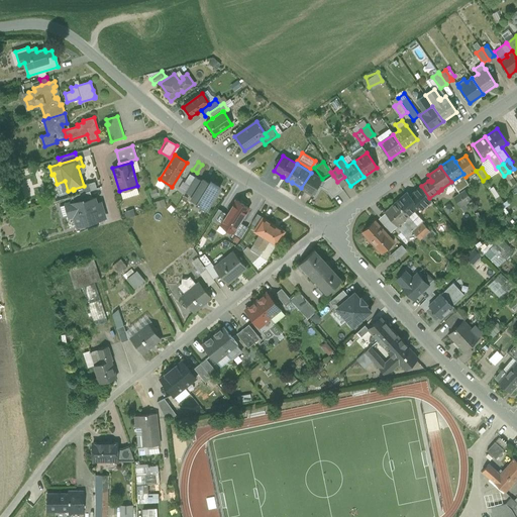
[(331,173),(322,179),(324,183),(333,176),(331,173)]
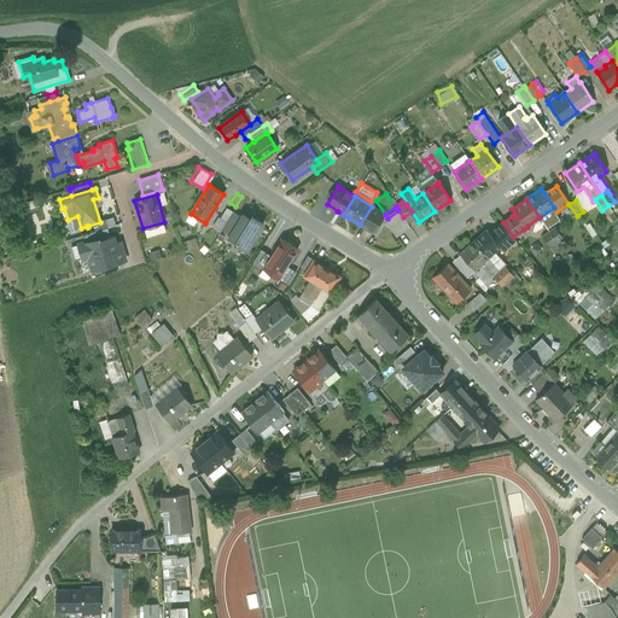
[(231,235),(242,217),(233,211),(222,229),(231,235)]
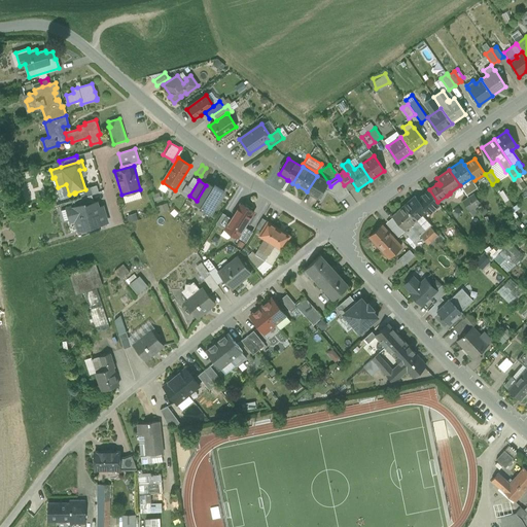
[(201,208),(211,214),(224,191),(214,185),(213,186),(207,183),(206,185),(197,201),(196,203),(202,207),(201,208)]
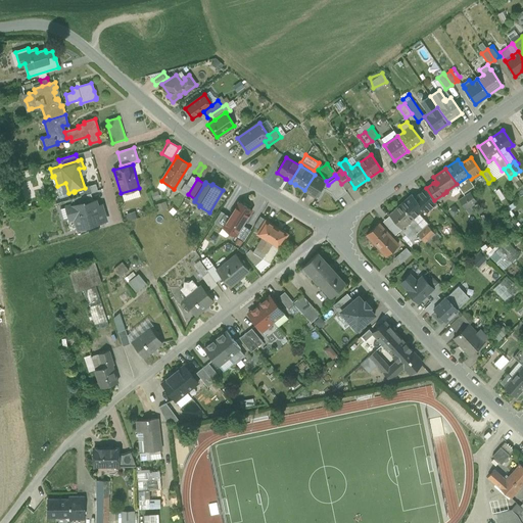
[(426,188),(417,196),(417,197),(415,198),(424,208),(427,212),(436,203),(434,200),(426,188)]
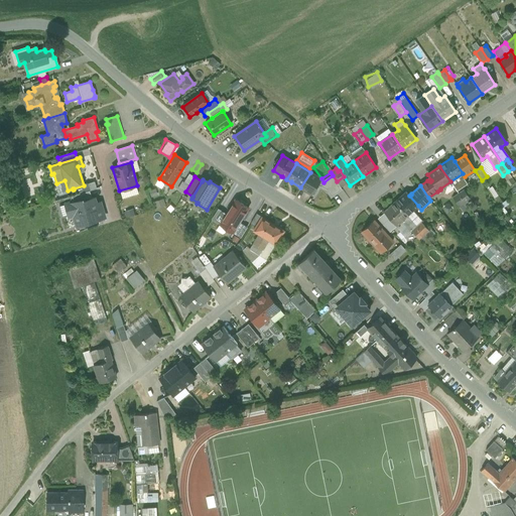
[(470,199),(464,189),(459,194),(465,202),(470,199)]
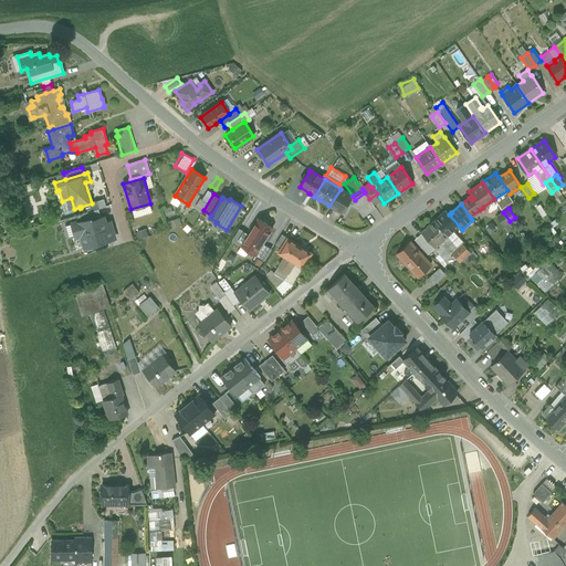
[(98,209),(80,215),(81,221),(88,219),(90,221),(101,217),(98,209)]
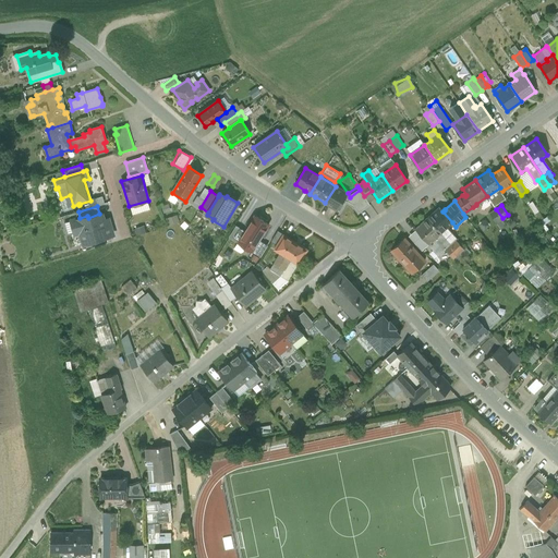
[(443,211),(439,207),(427,218),(450,244),(456,240),(456,239),(457,239),(447,228),(452,222),(443,211)]
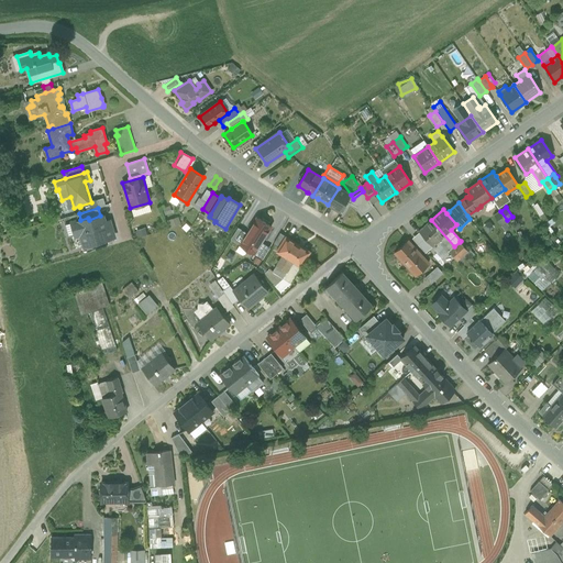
[(507,220),(500,211),(495,214),(501,224),(507,220)]
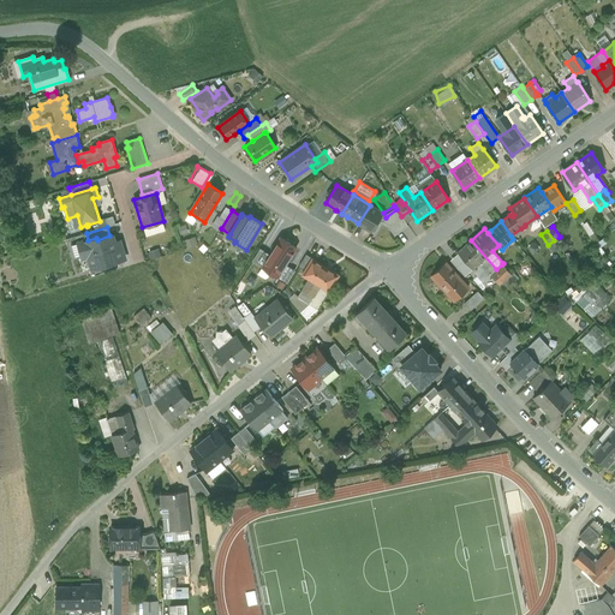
[(109,236),(97,240),(96,238),(88,240),(78,243),(82,256),(89,255),(93,269),(124,260),(120,246),(115,248),(112,236),(109,236)]
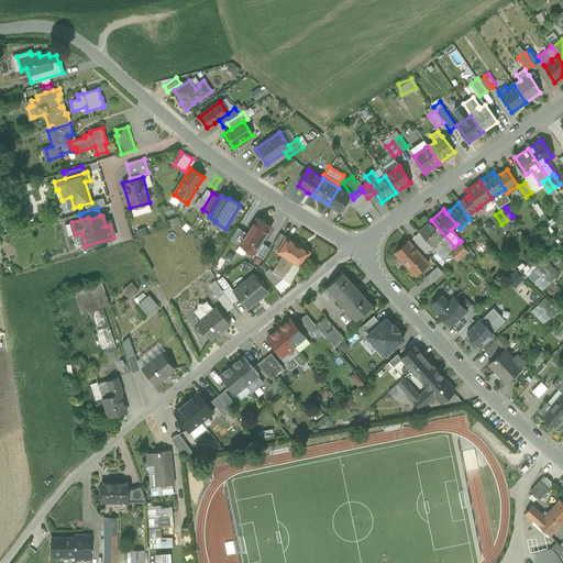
[(271,227),(256,218),(240,244),(254,254),(271,227)]
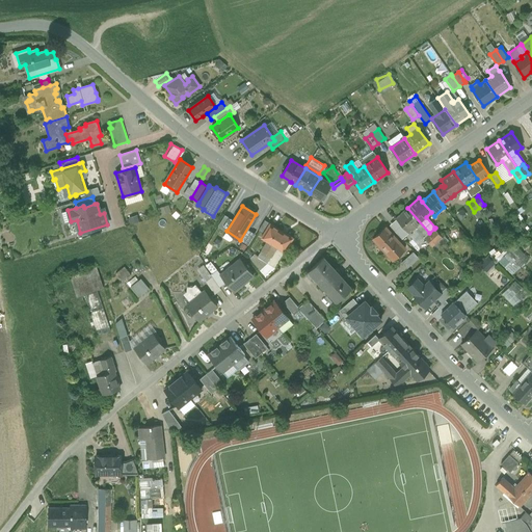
[(407,208),(396,218),(397,218),(409,233),(415,228),(424,238),(429,233),(407,208)]
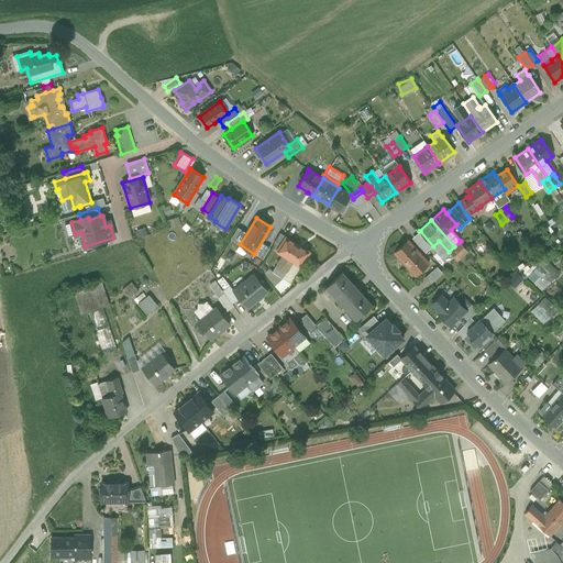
[(433,246),(420,231),(412,238),(426,253),(433,246)]
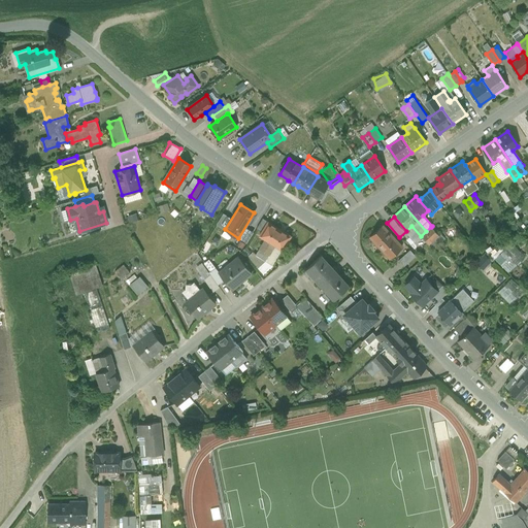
[(268,222),(262,219),(256,229),(261,232),(268,222)]
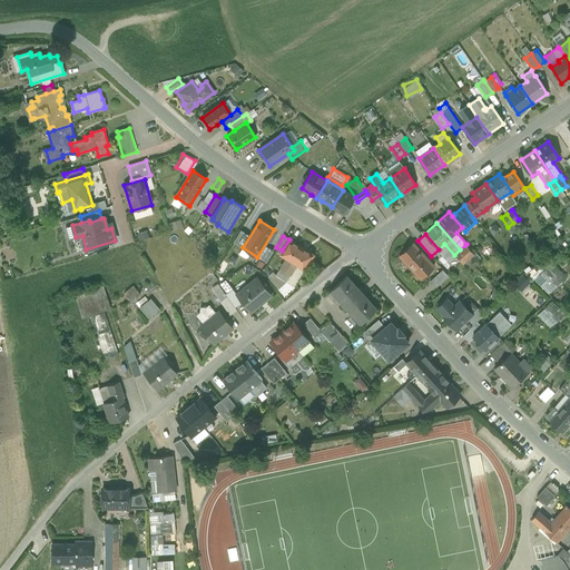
[(314,254),(290,239),(282,251),(279,254),(286,258),(279,268),(291,275),(287,282),(295,286),(305,269),(314,254)]
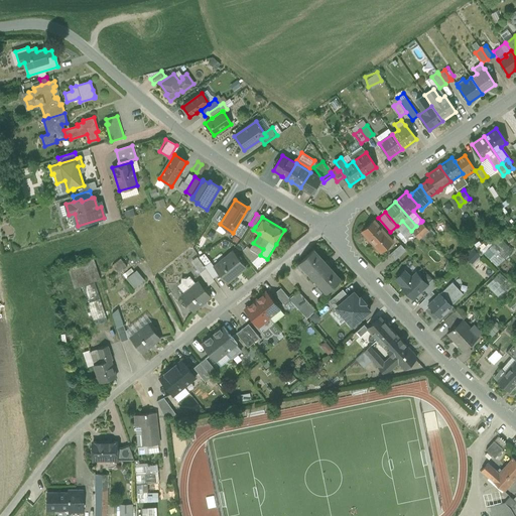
[(448,228),(441,220),(433,227),(440,236),(448,228)]
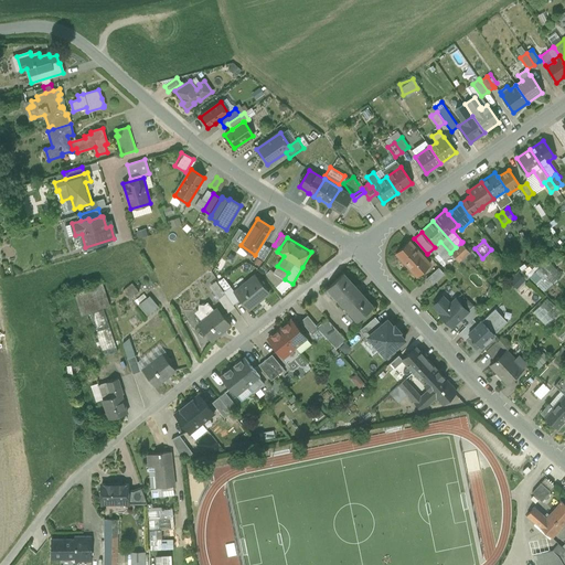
[(429,265),(409,243),(398,254),(418,276),(429,265)]
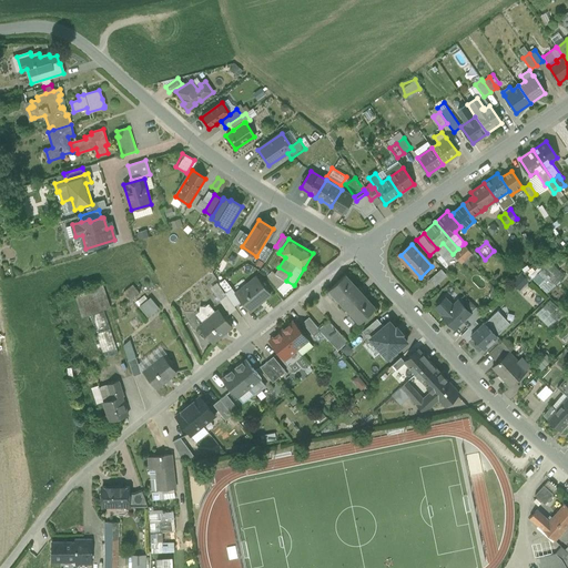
[(458,249),(467,259),(473,253),(464,244),(458,249)]
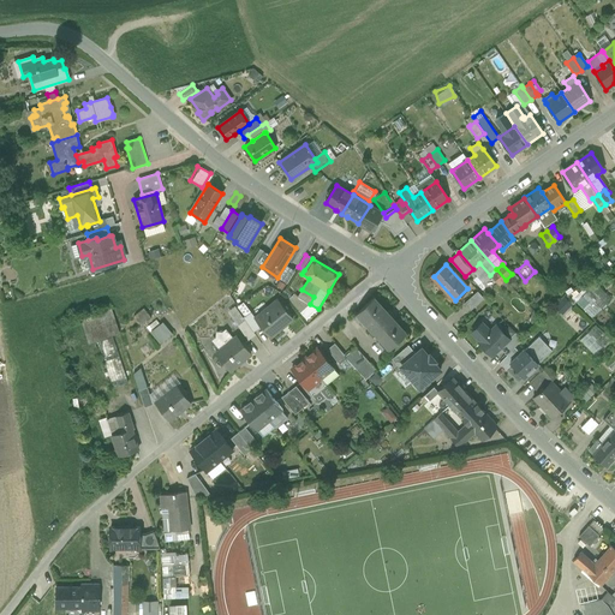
[(506,280),(496,269),(490,275),(500,285),(506,280)]
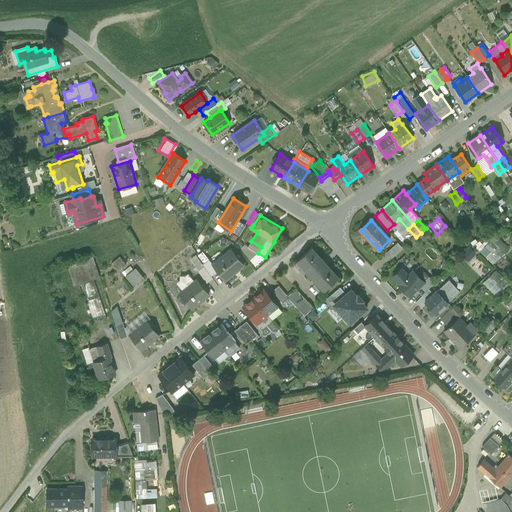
[(237,237),(227,231),(224,236),(234,242),(237,237)]
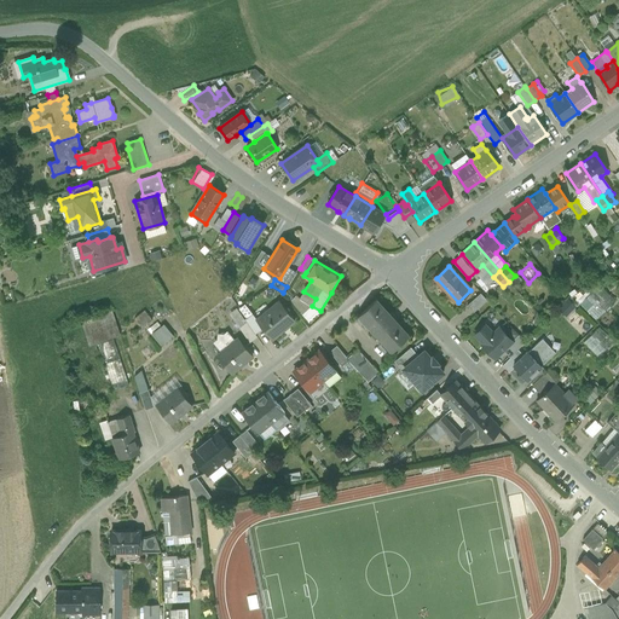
[(617,300),(601,284),(580,304),(596,319),(617,300)]
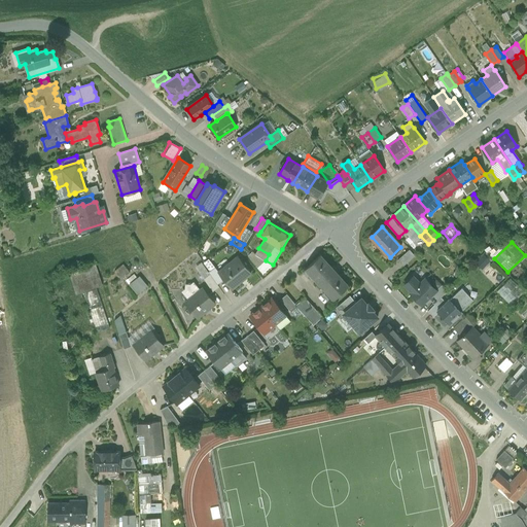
[(269,254),(258,248),(255,254),(266,260),(269,254)]
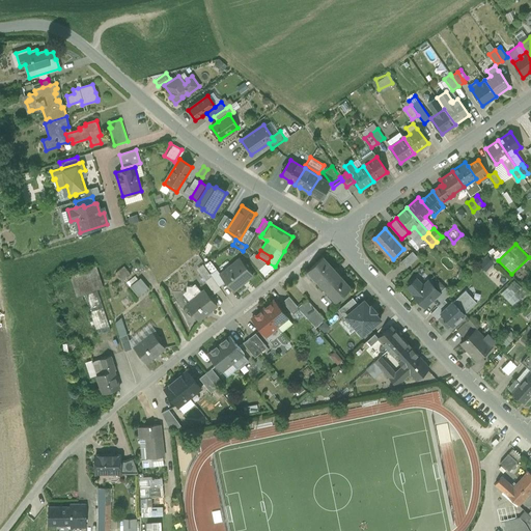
[(413,251),(401,261),(407,268),(418,258),(413,251)]
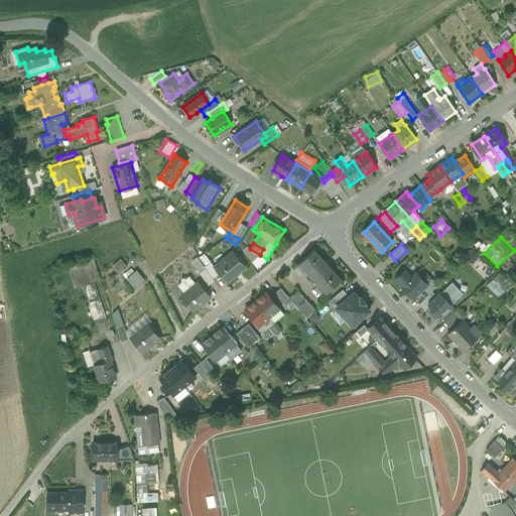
[(260,255),(250,249),(247,247),(243,251),(258,269),(267,259),(260,255)]
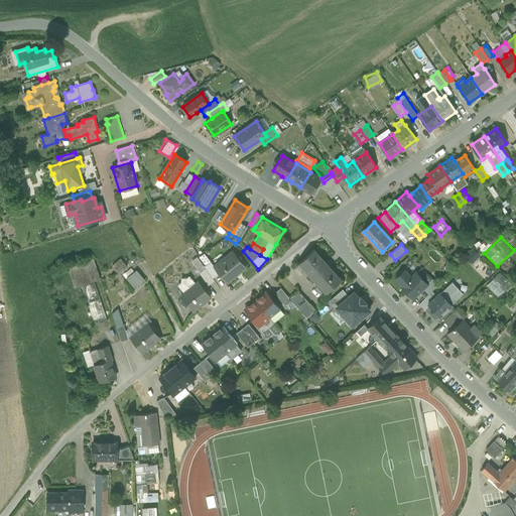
[(341,279),(313,250),(314,249),(298,263),(298,264),(299,263),(326,293),(326,294),(342,279),(341,279)]
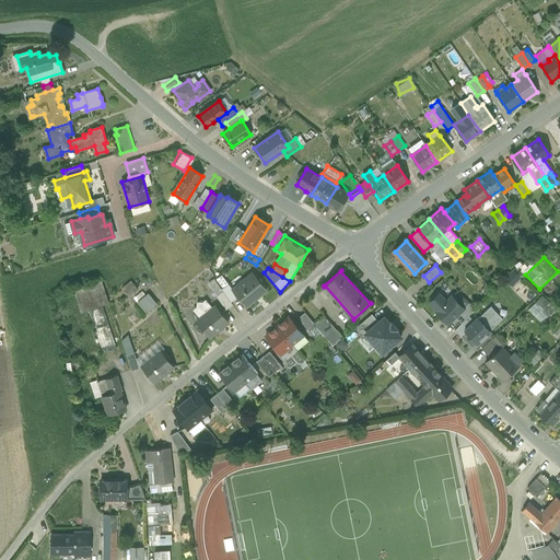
[(510,286),(520,276),(515,271),(505,281),(510,286)]
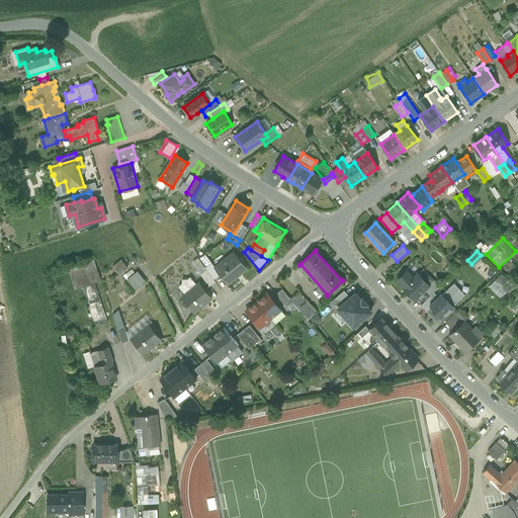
[(247,267),(234,252),(216,267),(214,267),(221,274),(228,283),(247,267)]
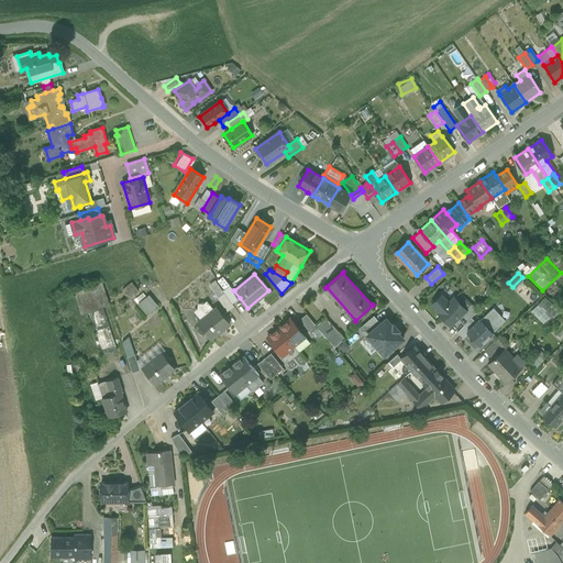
[(121,288),(128,297),(136,289),(130,280),(121,288)]
